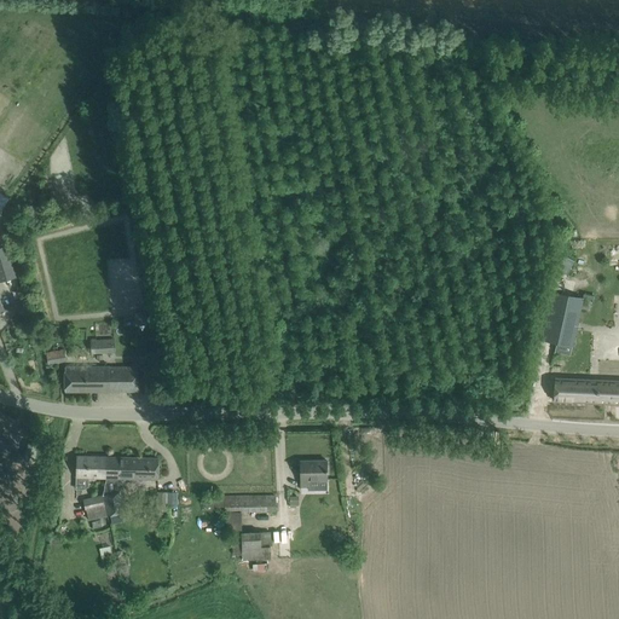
[(0,208),(3,210),(10,200),(0,191),(0,208)]
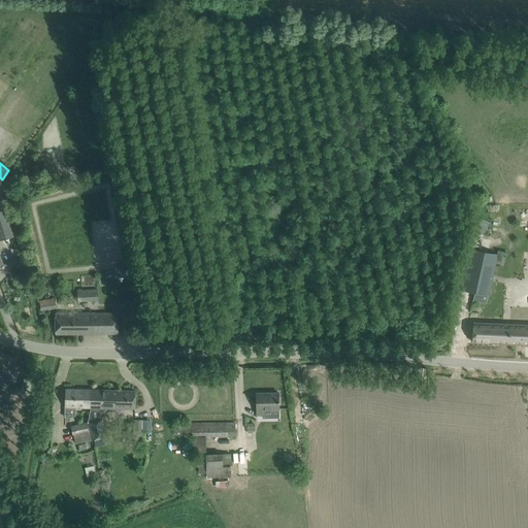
[(5,209),(0,210),(0,239),(13,236),(5,209)]
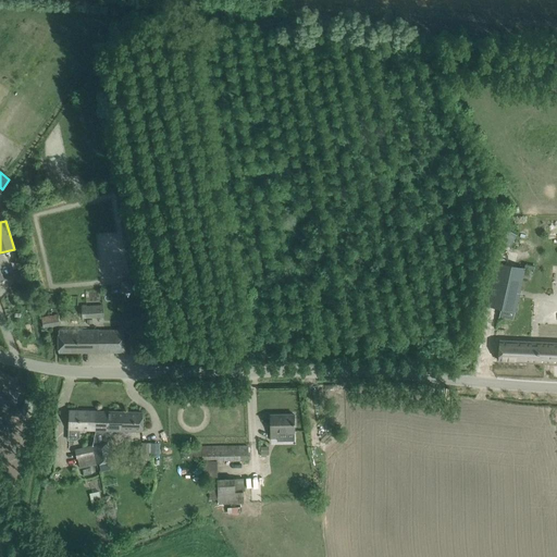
[(509,246),(516,234),(508,230),(502,243),(509,246)]
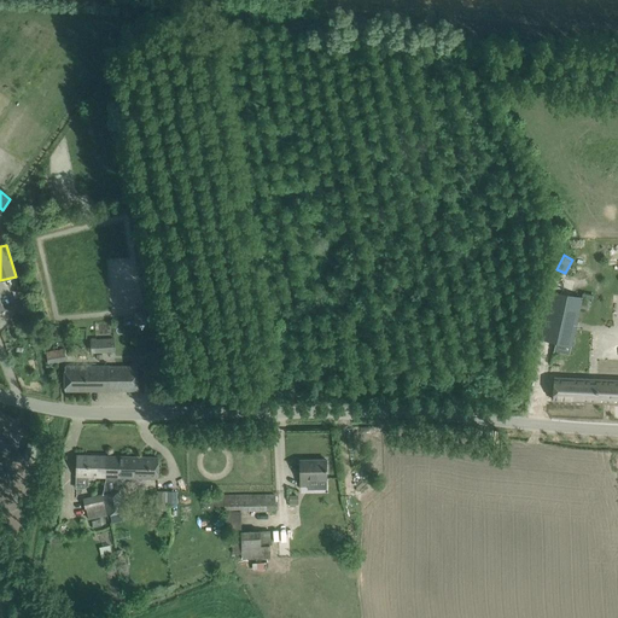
[(577,302),(548,295),(536,340),(565,348),(577,302)]
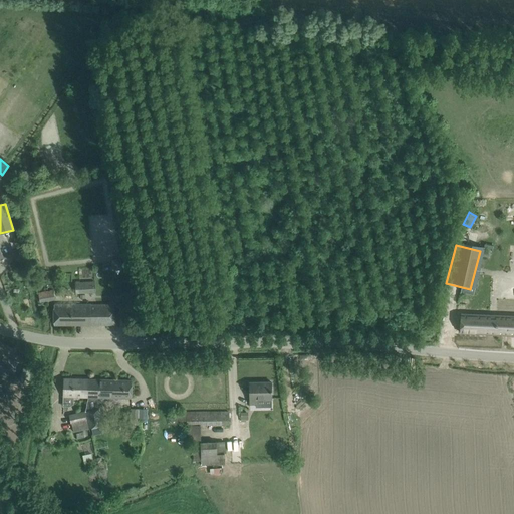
[(79,281),(75,282),(76,295),(95,294),(94,282),(79,282),(79,281)]
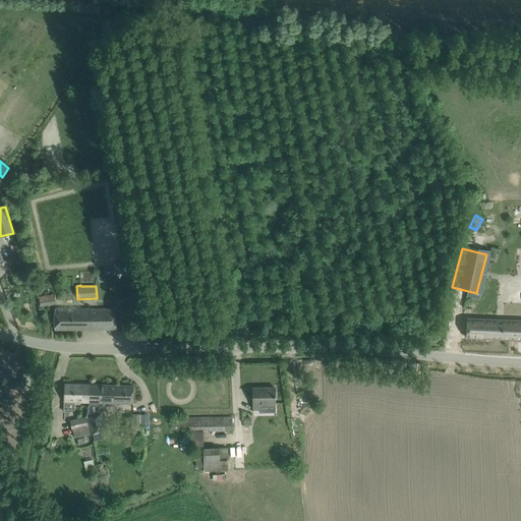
[(56,303),(54,295),(39,298),(41,306),(56,303)]
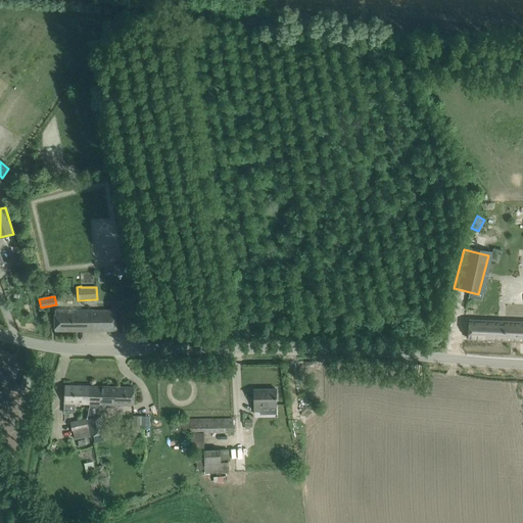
[(55,331),(116,331),(116,310),(55,311),(55,331)]
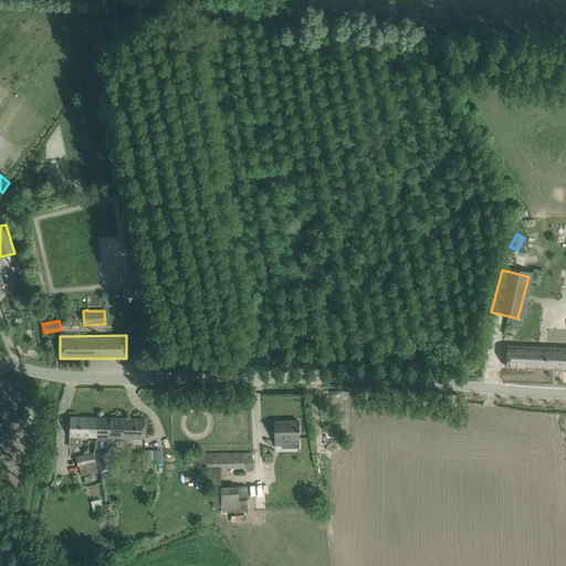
[(565,368),(565,348),(507,346),(506,366),(565,368)]
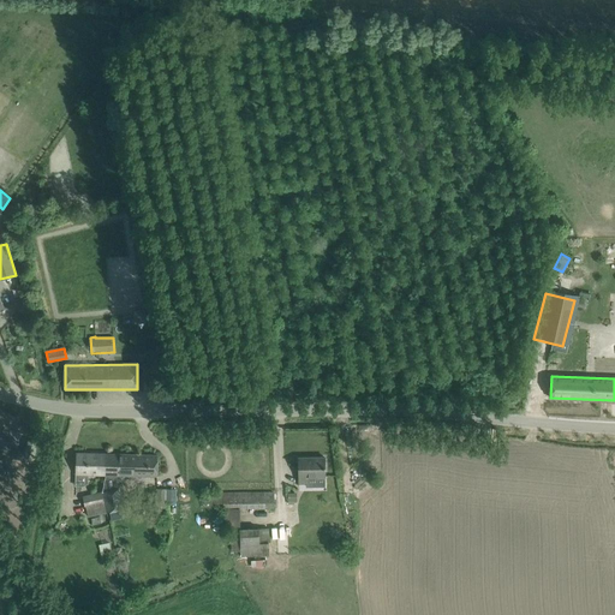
[(28,441),(24,457),(34,459),(37,443),(28,441)]
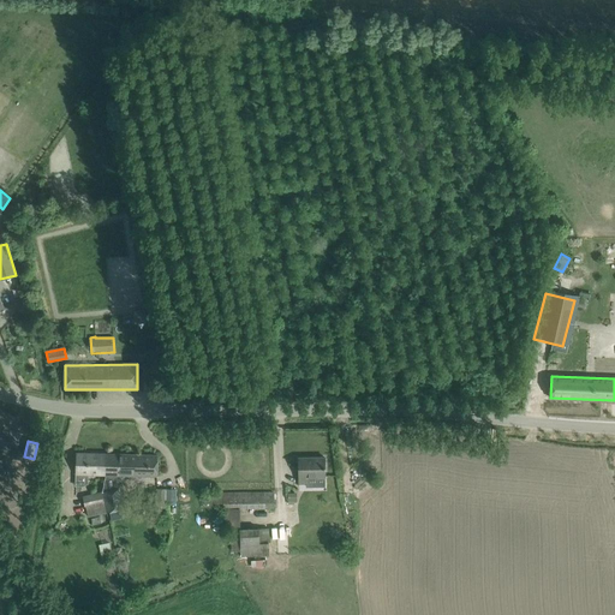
[(77,453),(76,475),(99,475),(106,476),(107,454),(99,454),(77,453)]
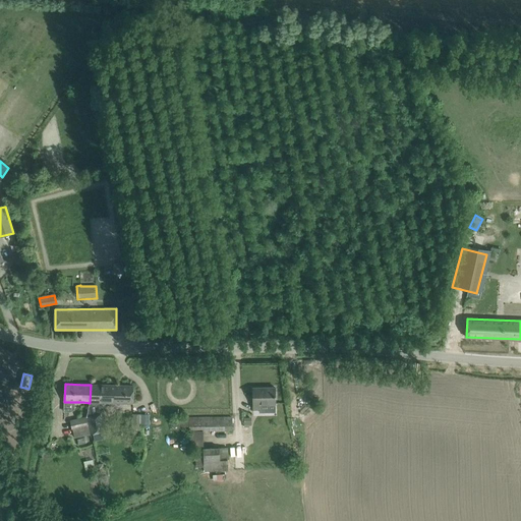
[(90,403),(87,417),(100,414),(99,403),(132,404),(133,386),(91,385),(90,403)]
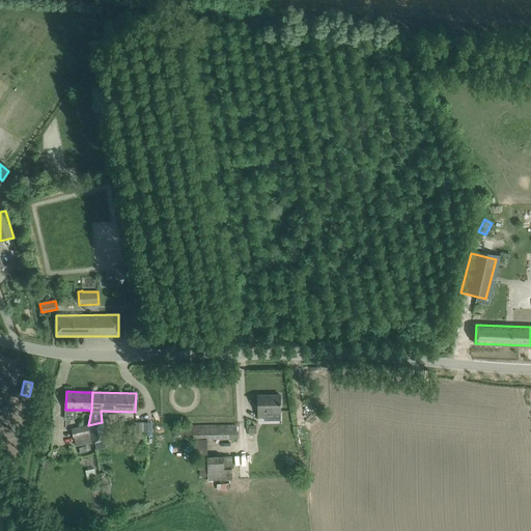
[(280,395),(257,395),(258,406),(258,417),(264,417),(264,412),(281,412),(281,406),(280,395)]
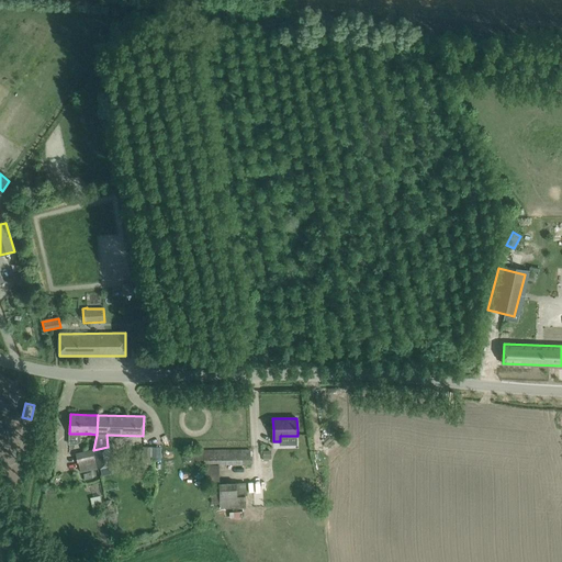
[(108,447),(93,450),(98,469),(101,468),(111,465),(113,464),(109,447),(108,447)]
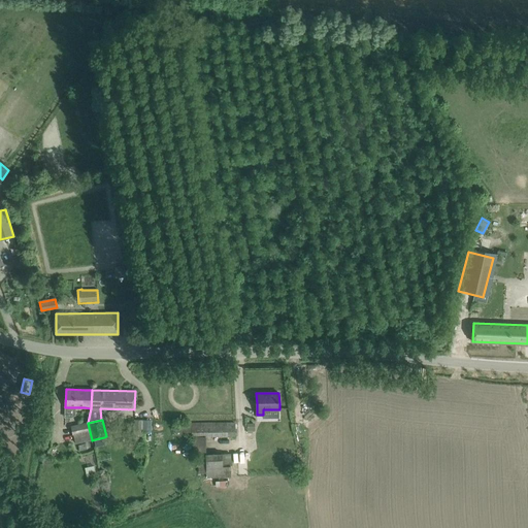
[(88,423),(71,426),(73,435),(75,443),(92,440),(88,423)]
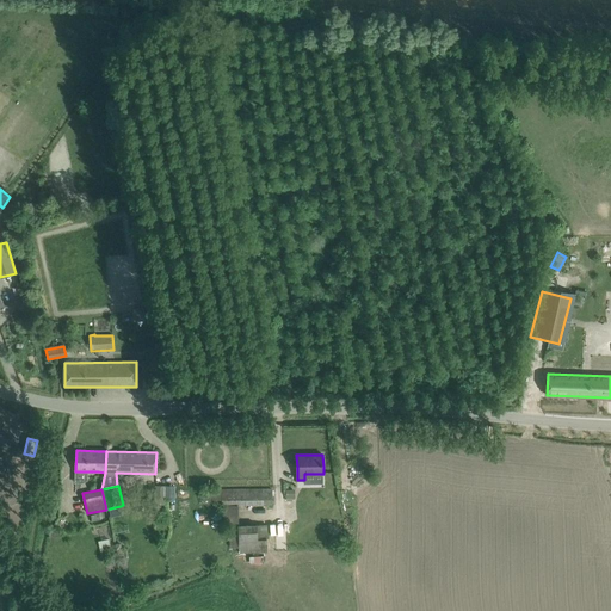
[(272,489),(203,491),(203,500),(222,500),(222,505),(222,506),(224,506),(223,523),(223,525),(229,525),(230,547),(239,547),(239,553),(265,553),(267,551),(267,538),(267,537),(267,524),(239,525),(239,505),(266,505),(272,505),(272,501),(272,489)]
